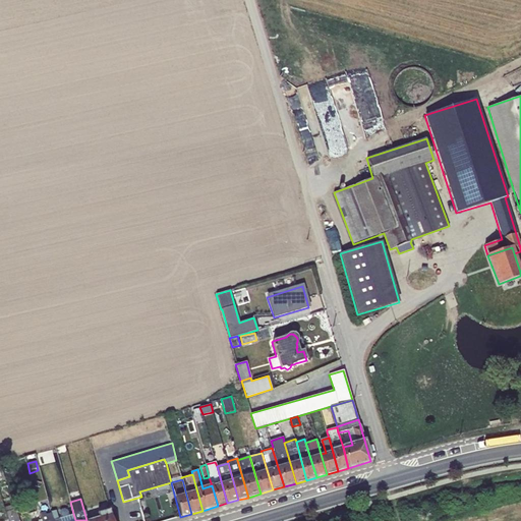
[(19,520),(14,504),(4,508),(7,520),(19,520)]
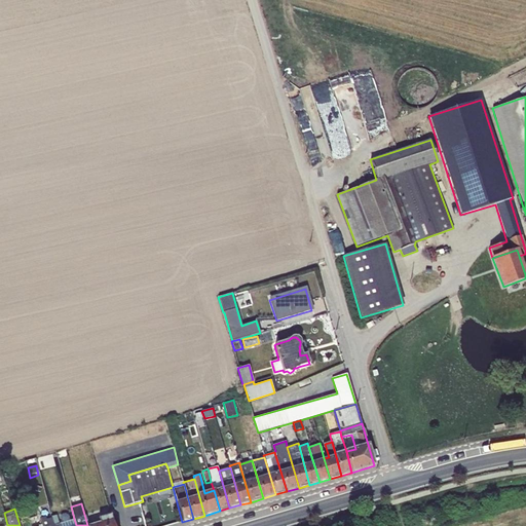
[(100,522),(87,525),(113,525),(110,515),(99,518),(100,522)]
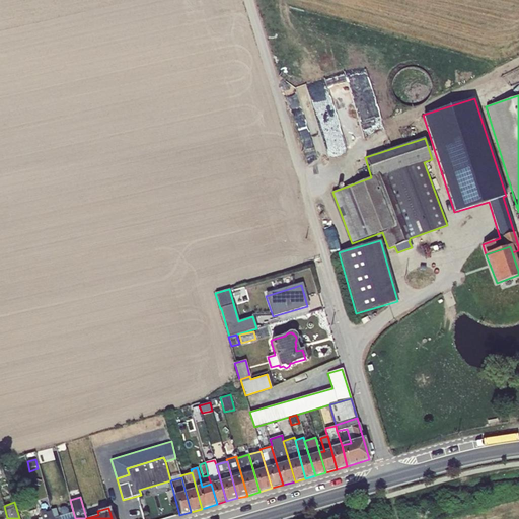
[(53,518),(51,511),(45,513),(44,510),(40,511),(42,517),(42,518),(53,518)]
